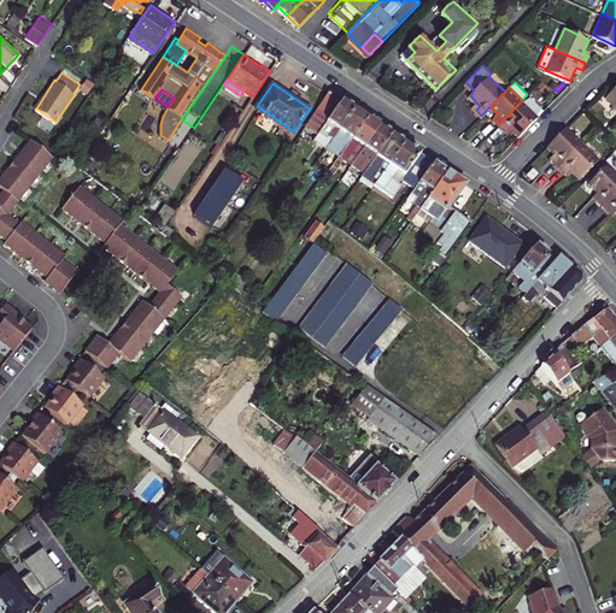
[(327,146),(355,108),(329,90),(305,124),(306,124),(311,129),(317,133),(314,137),(327,147),(327,146)]
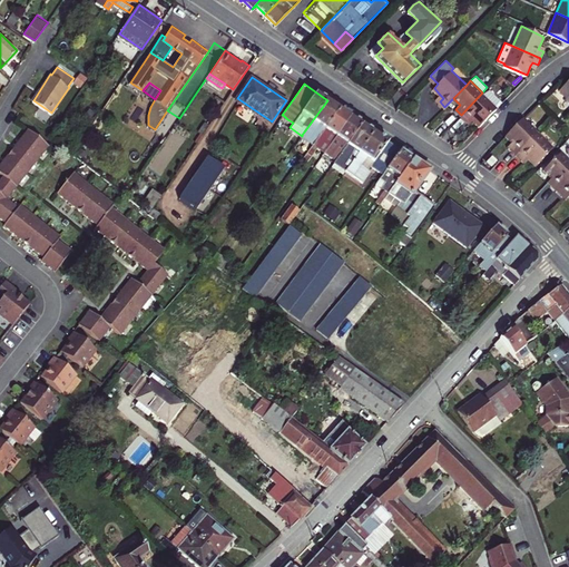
[(473,118),(480,125),(498,107),(482,93),(461,115),(467,119),(470,115),(473,118)]
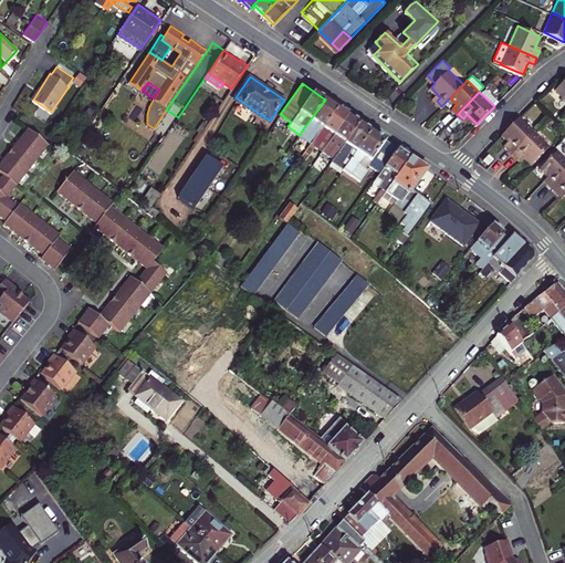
[(312,142),(337,107),(325,100),(300,134),(312,143),(312,142)]
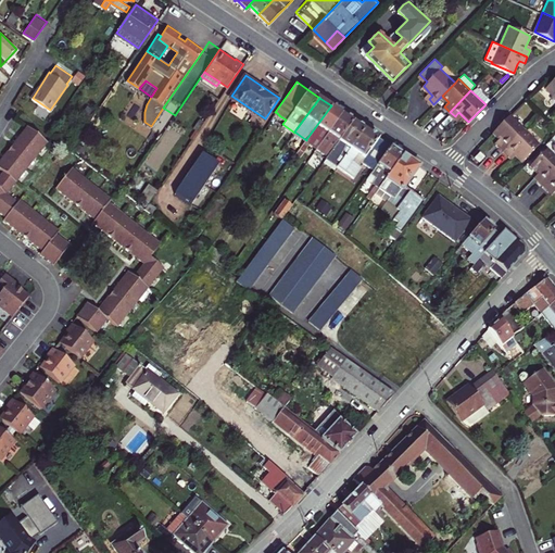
[(88,104),(78,117),(87,123),(97,110),(88,104)]
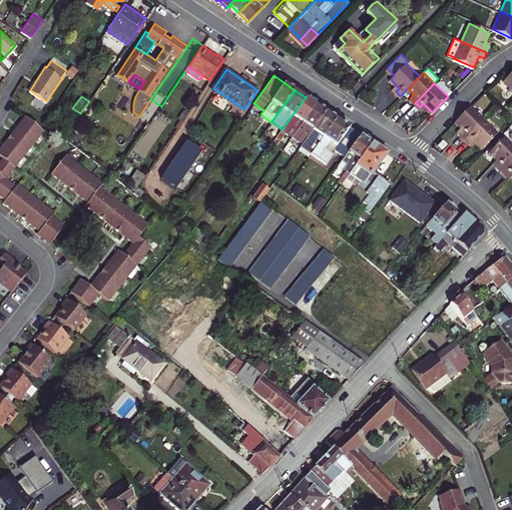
[(283,128),(287,131),(293,135),(317,104),(306,97),(283,128)]
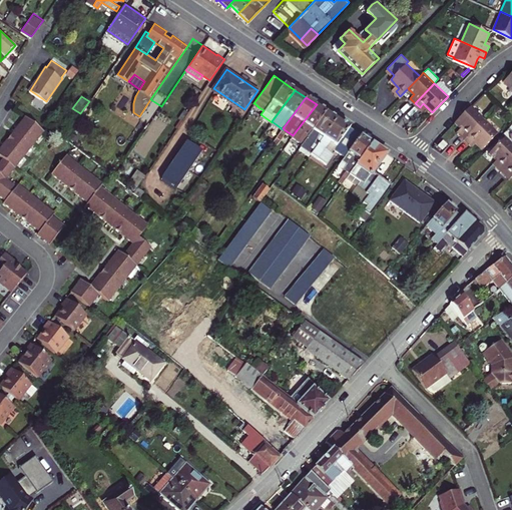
[(254,103),(246,115),(250,118),(259,107),(254,103)]
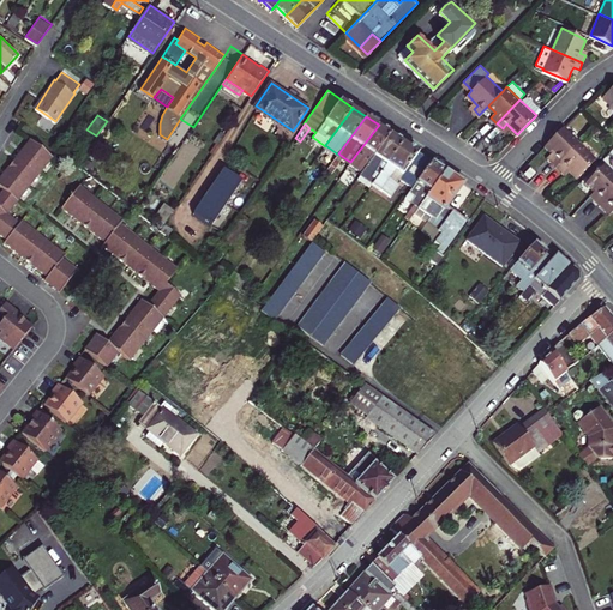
[(379,125),(350,162),(362,171),(391,133),(379,125)]
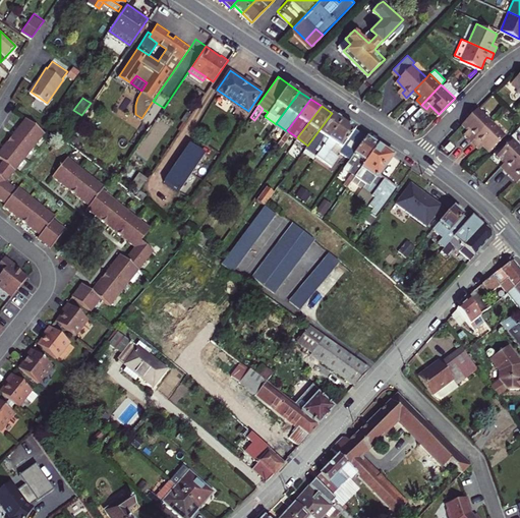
[(471,131),(467,135),(472,140),(492,120),(478,107),(462,123),(468,129),(471,131)]
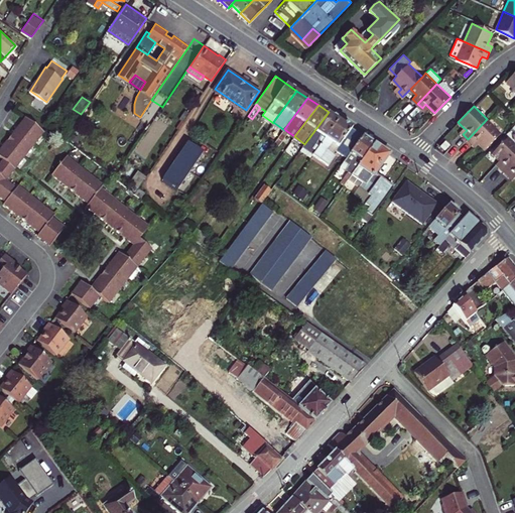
[(304,144),(303,144),(313,152),(339,118),(332,114),(329,112),(304,144)]
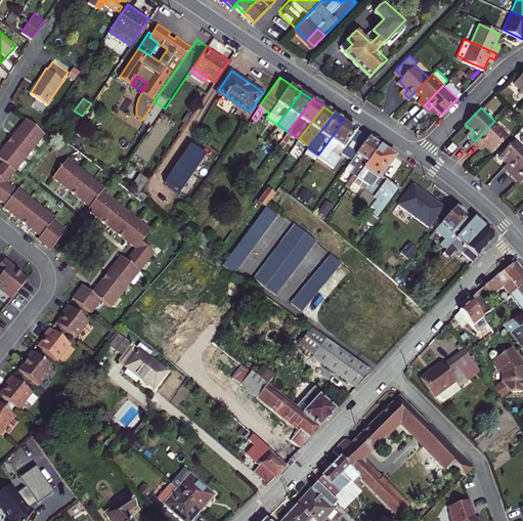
[(35,144),(45,132),(27,117),(16,130),(35,144)]
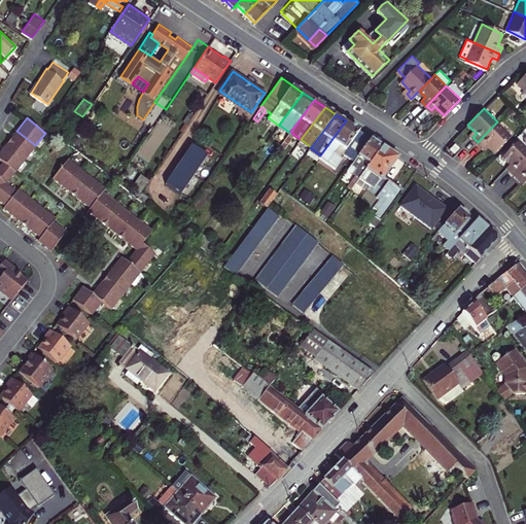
[(346,120),(320,155),(337,167),(343,158),(341,155),(344,151),(354,160),(371,138),(346,120)]
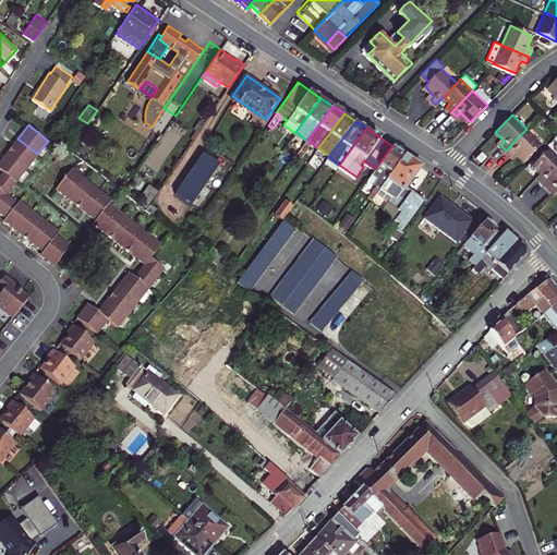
[(524,160),(530,155),(542,143),(527,129),(506,151),(511,155),(515,152),(518,154),(524,160)]
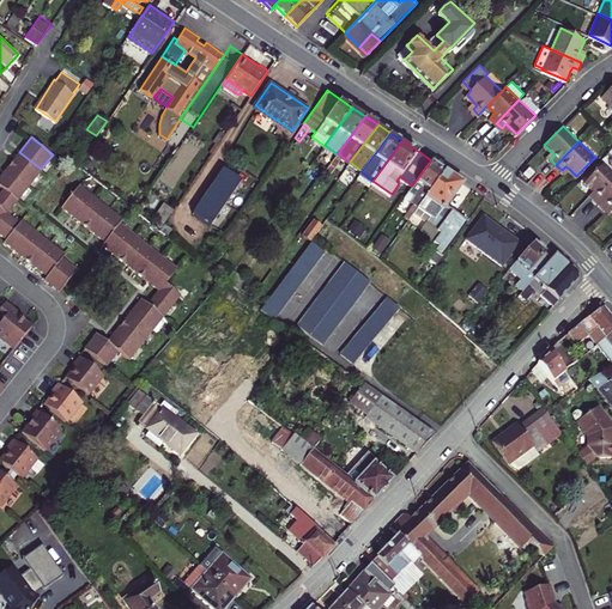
[(8,166),(30,183),(41,169),(19,152),(8,166)]
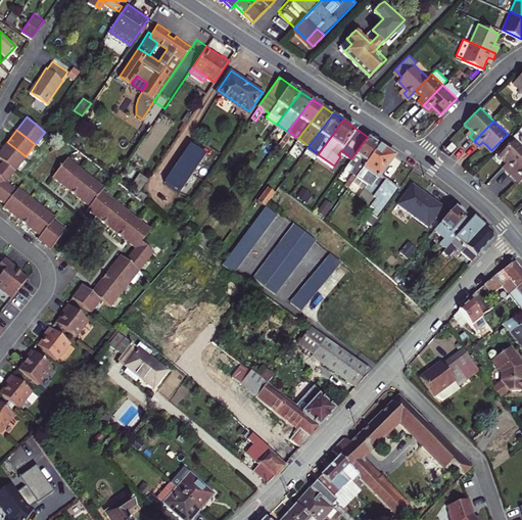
[(508,134),(496,145),(499,146),(510,136),(508,134)]
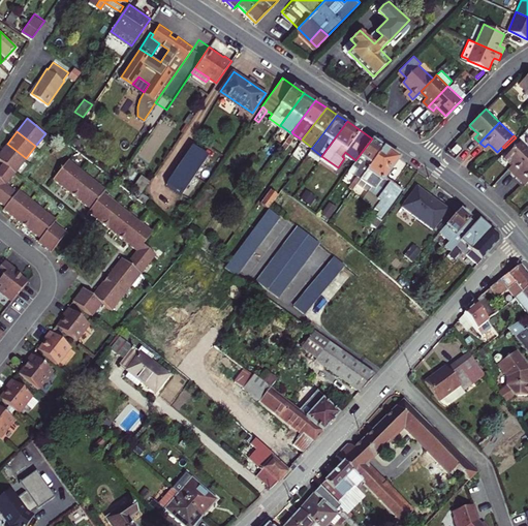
[(288,136),(279,150),(283,152),(292,138),(288,136)]
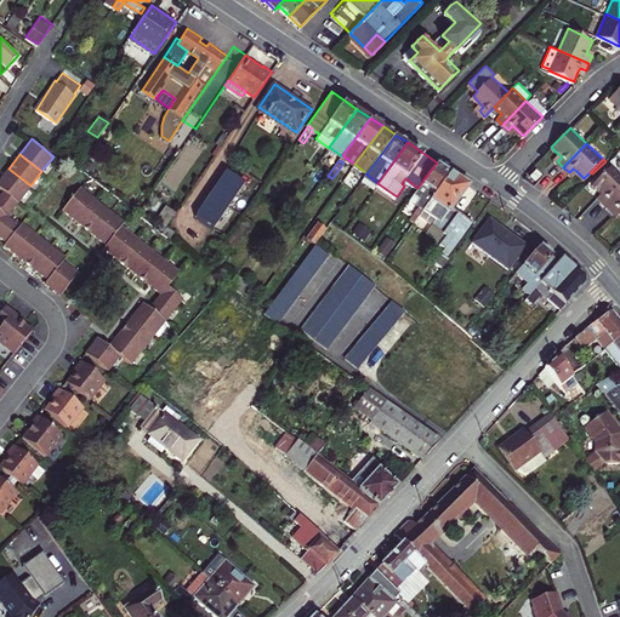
[(417,188),(415,193),(420,196),(415,203),(419,205),(413,215),(416,218),(420,215),(425,207),(451,171),(437,163),(417,188)]
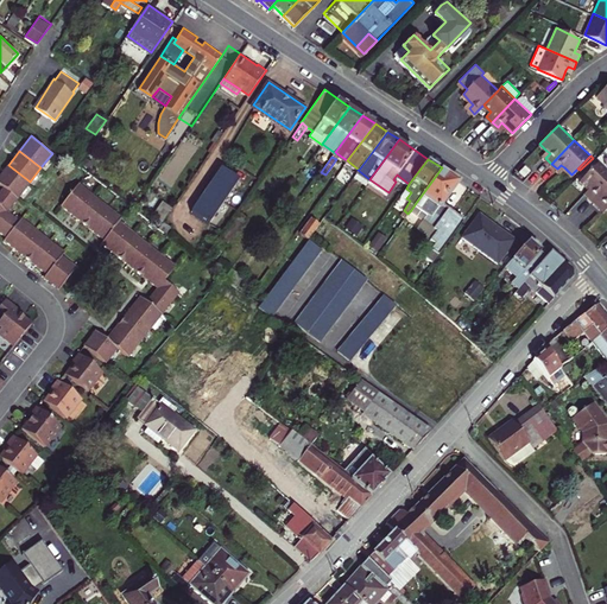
[(581,176),(583,177),(598,163),(595,160),(581,176)]
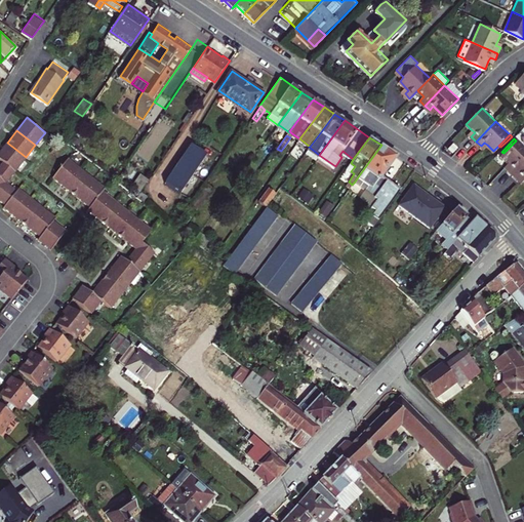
[(508,169),(513,174),(523,162),(523,145),(517,138),(516,141),(504,153),(501,155),(509,162),(512,165),(508,169)]
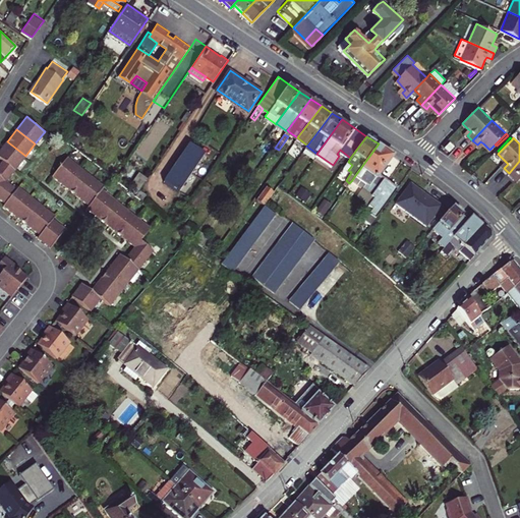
[(0,155),(4,159),(15,168),(25,156),(7,141),(0,149),(0,155)]
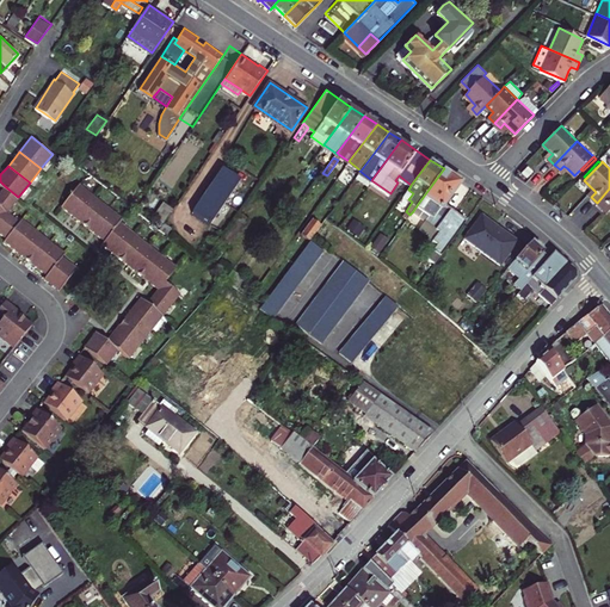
[(241,178),(223,166),(192,211),(210,223),(241,178)]
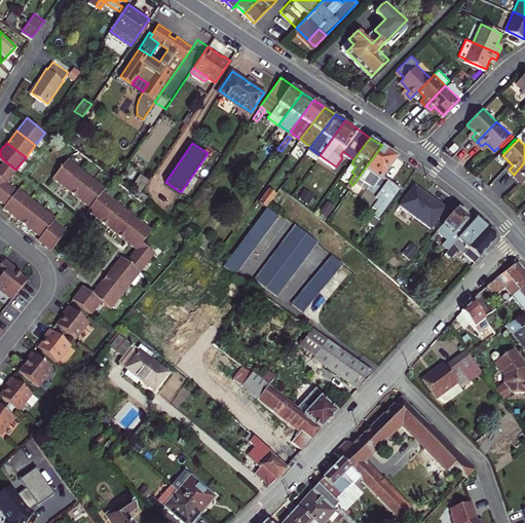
[(369,221),(375,225),(402,189),(382,175),(398,155),(382,145),(360,176),(371,184),(367,190),(378,198),(374,204),(373,206),(377,209),(369,221)]
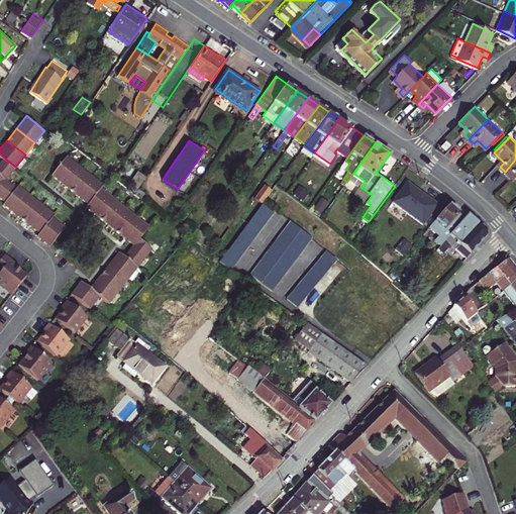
[(304,144),(301,149),(311,157),(314,152),(304,144)]
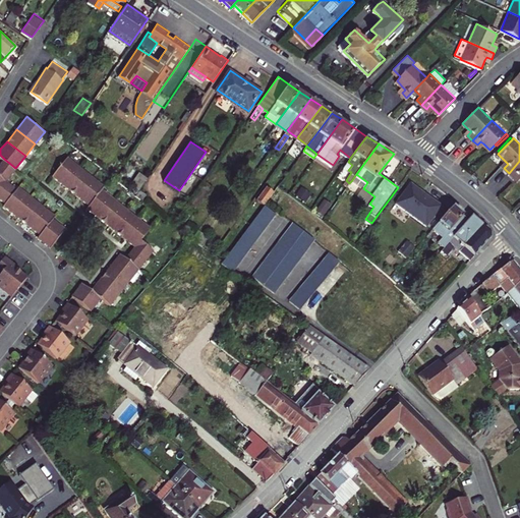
[(80,166),(68,156),(53,174),(65,184),(80,166)]
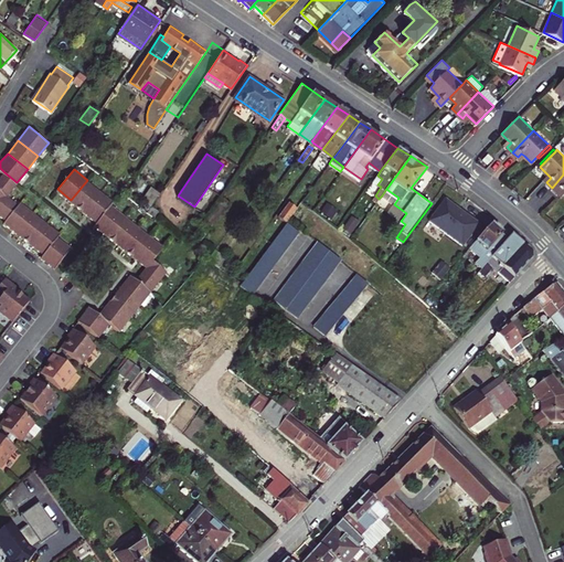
[(4,172),(0,177),(0,178),(12,189),(17,182),(4,172)]
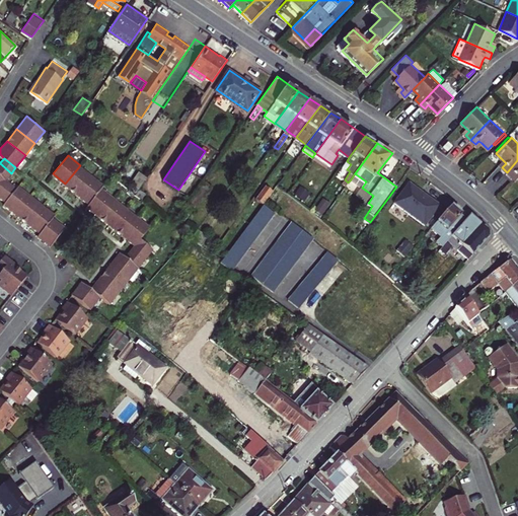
[(517,160),(507,172),(513,177),(516,173),(517,174),(517,160)]
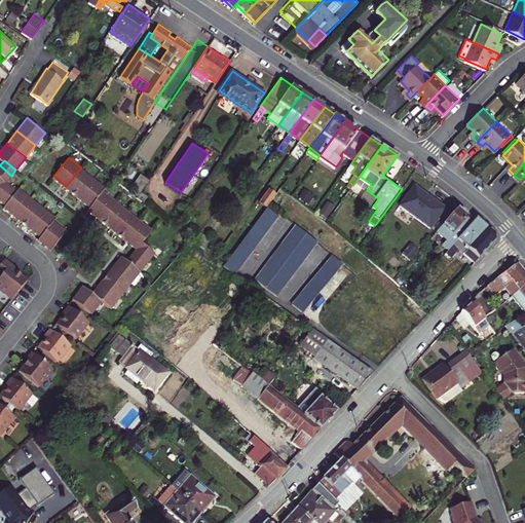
[(0,176),(7,181),(11,176),(0,165),(0,176)]
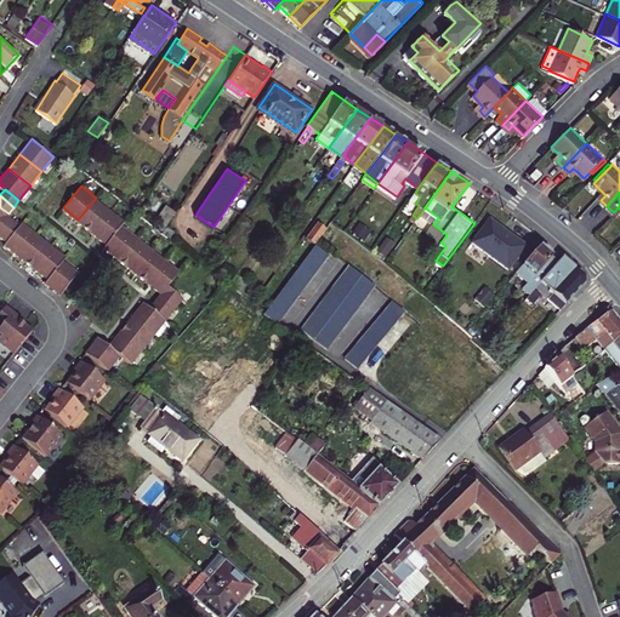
[(96,198),(78,220),(92,230),(111,209),(96,198)]
